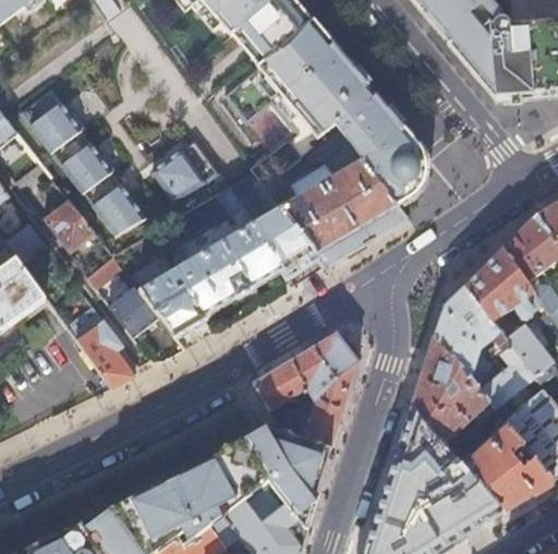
[(335,120),(397,201),(409,194),(417,187),(423,178),(426,159),(422,146),(419,140),(384,100),(344,52),(302,2),(300,0),(0,0),(0,21),(28,0),(95,0),(108,17),(122,7),(118,0),(204,0),(231,32),(233,31),(259,62),(226,91),(247,120),(271,100),(296,130),(252,165),(266,183),(316,144),(311,139),(335,120)]
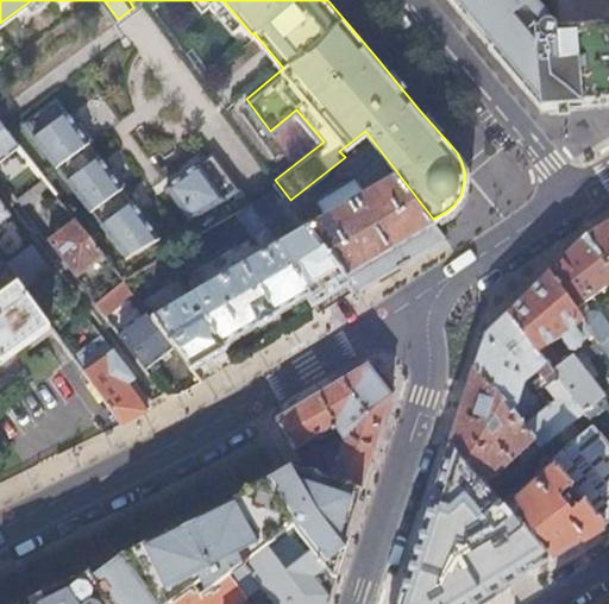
[(608,20),(604,21),(603,16),(557,18),(541,0),(451,0),(457,6),(537,101),(540,106),(562,105),(562,101),(608,99),(608,20)]
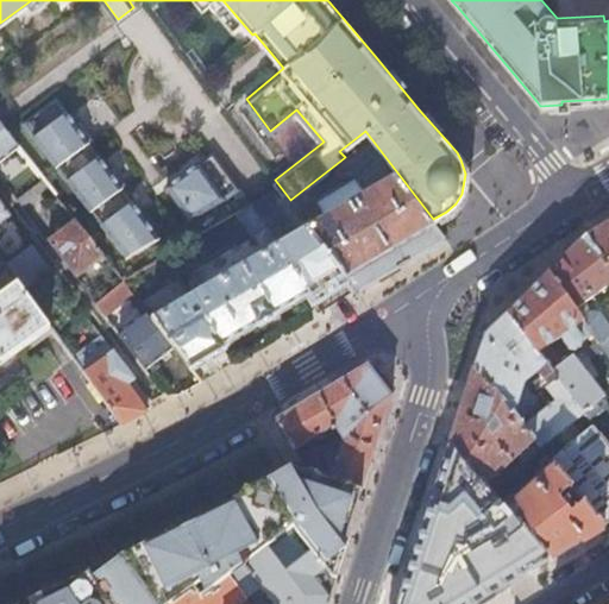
[(75,120),(57,94),(23,119),(126,253),(158,234),(123,184),(126,181),(113,163),(108,165),(89,139),(94,136),(80,117),(75,120)]
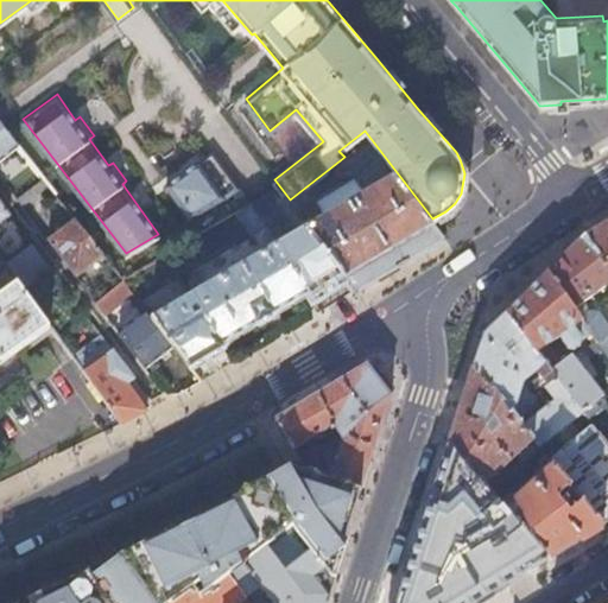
[(0,158),(19,144),(0,120),(0,158)]
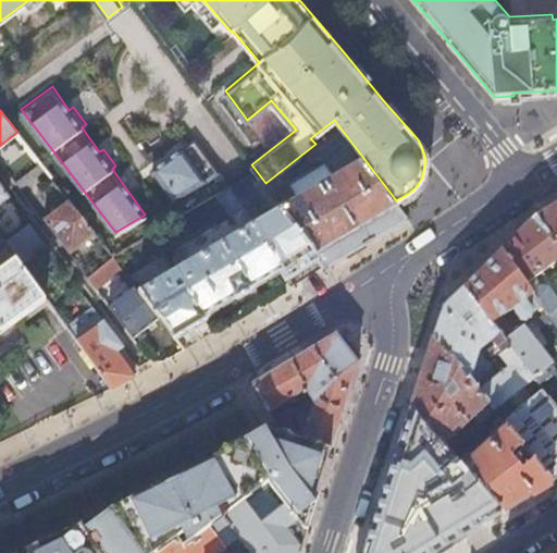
[(335,170),(361,155),(334,120),(310,138),(335,170)]
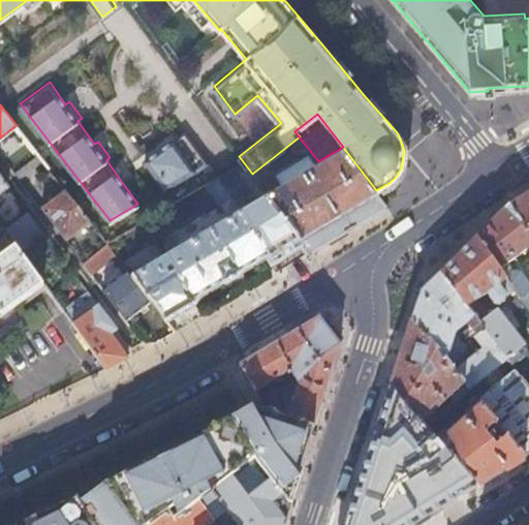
[(185,130),(144,159),(164,187),(194,171),(207,161),(185,130)]
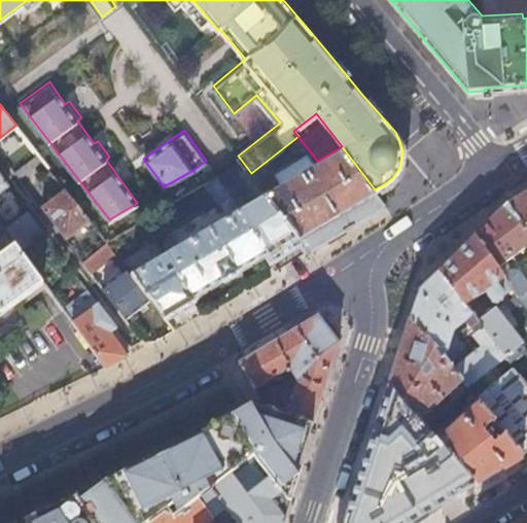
[(297,236),(307,248),(384,202),(375,189),(342,146),(317,161),(266,192),(297,236)]
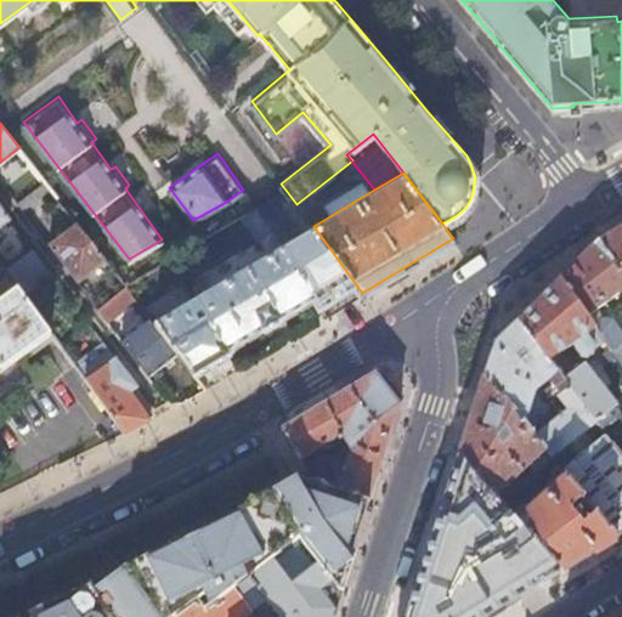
[(44,179),(17,199),(23,207),(49,186),(44,179)]
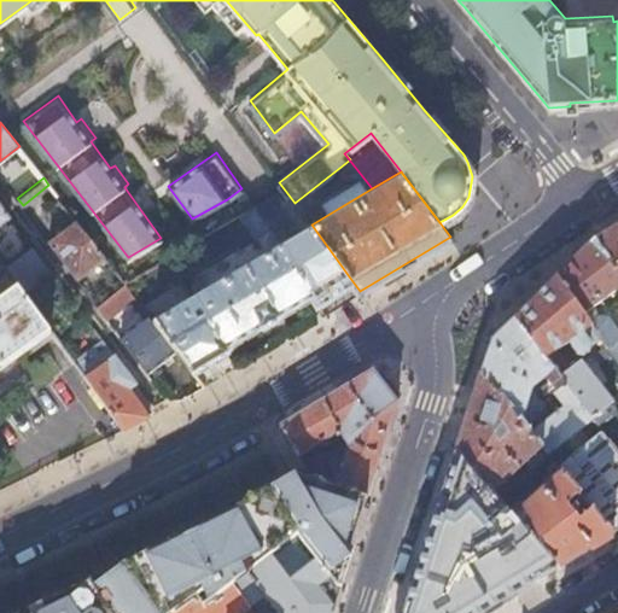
[(0,222),(12,214),(0,197),(0,222)]
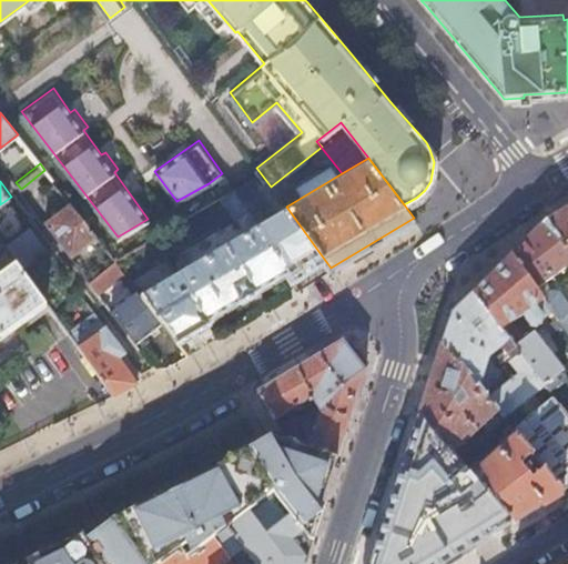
[(142,293),(162,320),(180,341),(211,323),(212,321),(211,318),(287,272),(291,272),(321,254),(286,207),(261,222),(251,209),(250,210),(235,191),(237,189),(235,185),(234,187),(205,203),(219,225),(235,217),(245,232),(142,293)]
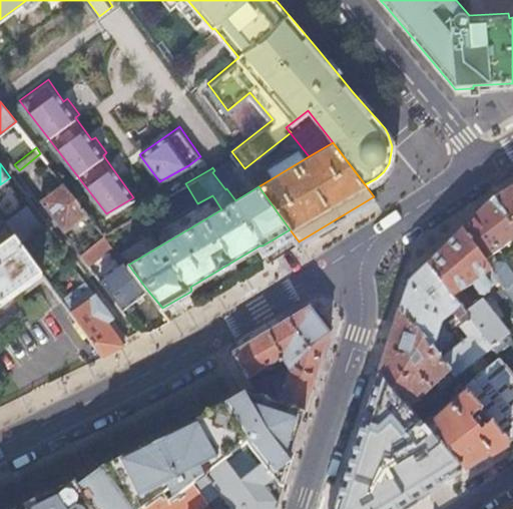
[(64,229),(87,212),(78,200),(63,181),(40,198),(64,229)]
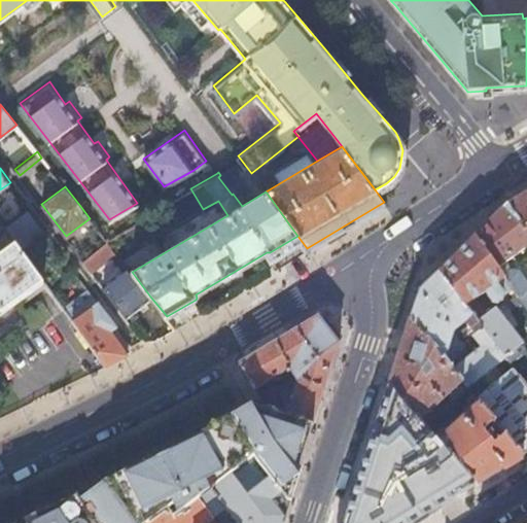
[(526,188),(526,189),(507,201),(506,202),(526,231),(526,188)]
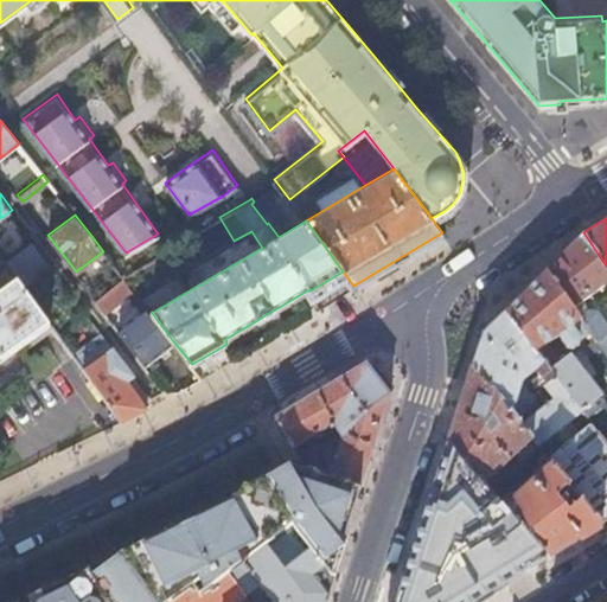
[(606,275),(606,266),(583,232),(564,251),(547,270),(595,337),(596,338),(594,339),(606,357),(606,319),(596,307),(586,308),(580,300),(606,275)]
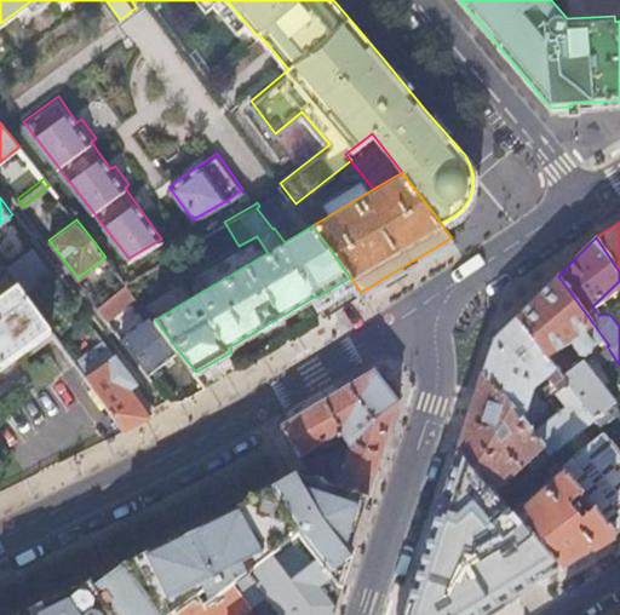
[(53,269),(34,243),(6,265),(24,291),(53,269)]
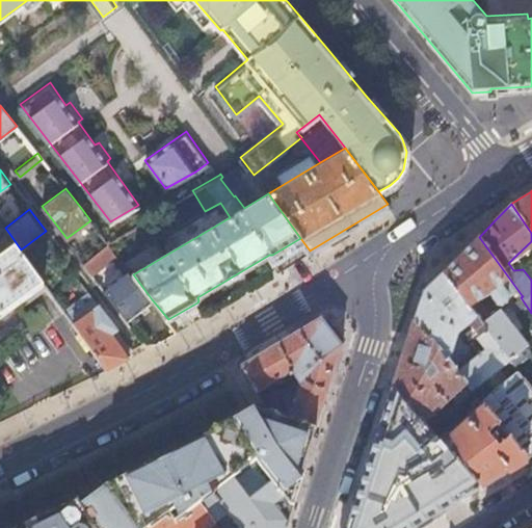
[(21,249),(5,228),(0,219),(0,315),(46,283),(21,249)]
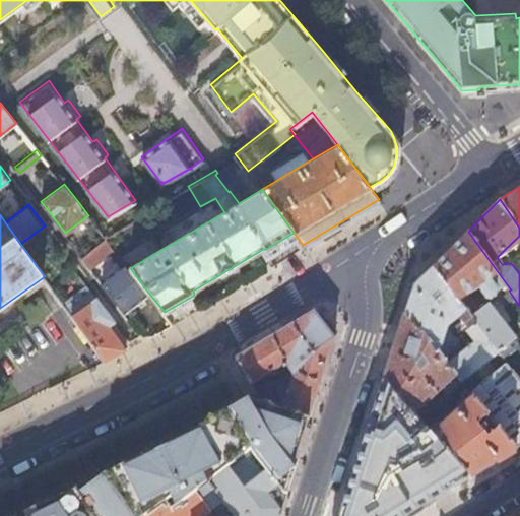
[(510,288),(468,232),(447,253),(434,267),(436,270),(499,351),(503,357),(515,348),(509,340),(514,336),(488,303),(480,308),(469,294),(480,285),(479,287),(484,297),(491,297),(497,294),(497,288),(500,287),(503,293),(510,288)]
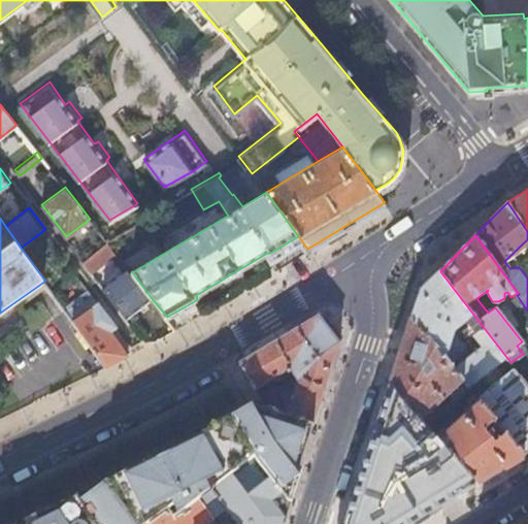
[(106,240),(83,259),(90,268),(113,250),(106,240)]
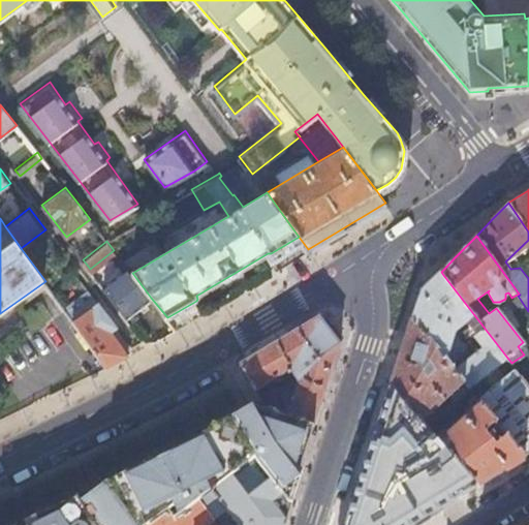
[(132,273),(127,267),(102,285),(126,316),(151,298),(132,273)]
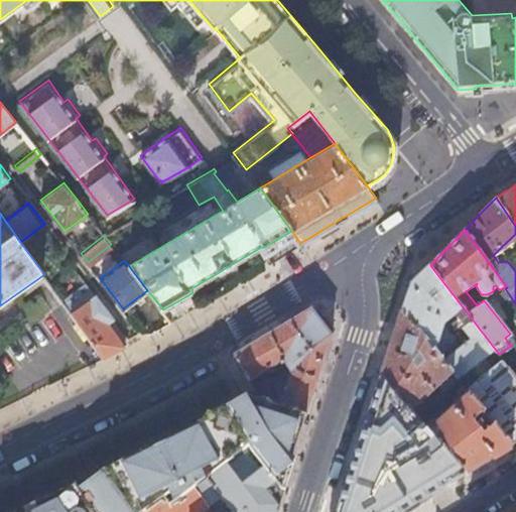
[(415,327),(454,373),(459,379),(495,349),(432,268),(430,265),(417,277),(411,284),(404,304),(402,311),(413,325),(415,327)]
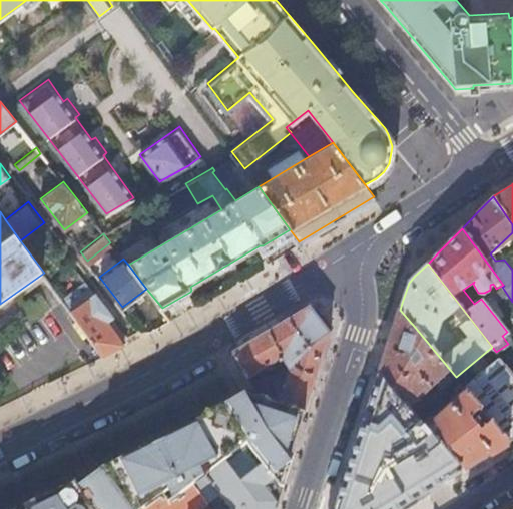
[(115,346),(123,343),(107,319),(113,315),(86,280),(62,298),(102,353),(115,346)]
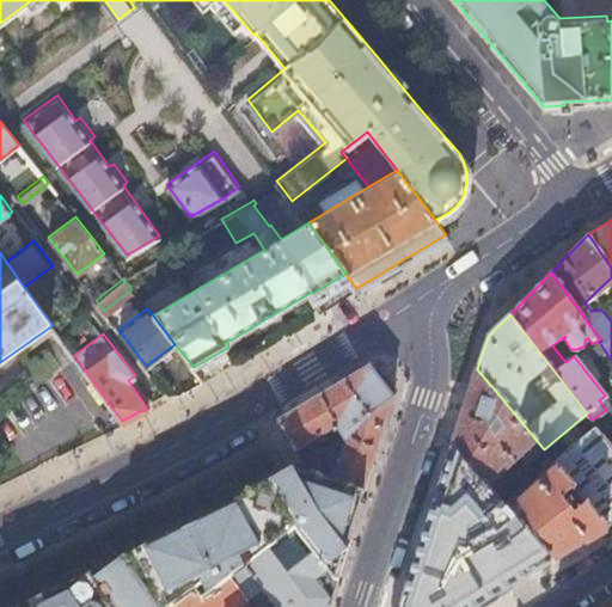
[(316,453),(305,460),(313,472),(365,490),(375,455),(387,420),(395,394),(371,363),(312,398),(279,418),(303,454),(320,442),(317,436),(337,422),(342,430),(336,437),(330,458),(316,453)]
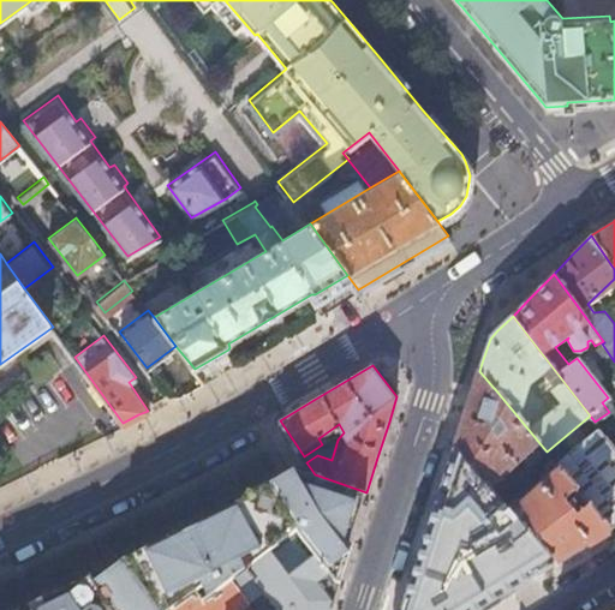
[(493,387),(479,371),(467,408),(454,446),(493,489),(524,460),(530,467),(542,458),(536,449),(541,444),(495,389),(493,387)]
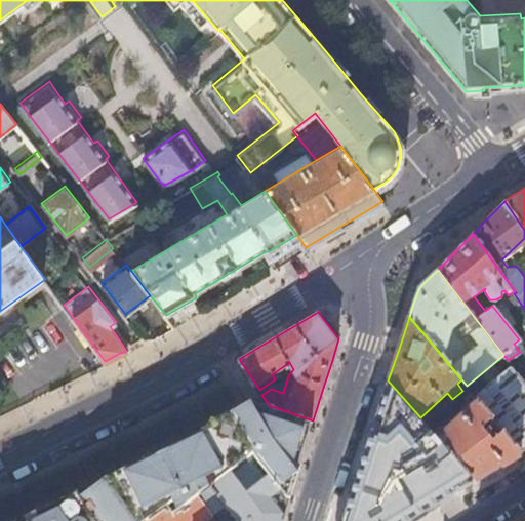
[(508,360),(503,355),(467,386),(477,398),(511,364),(508,360)]
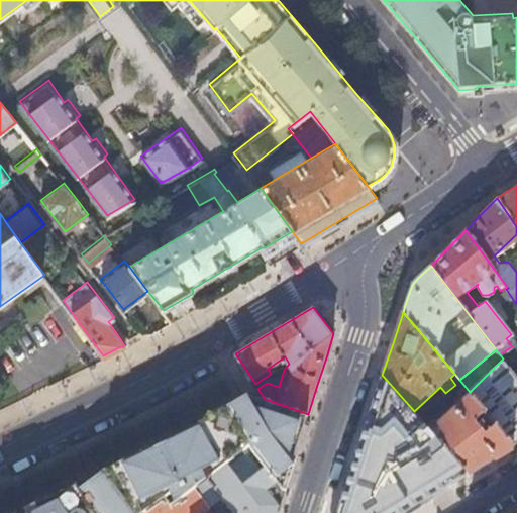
[(516,439),(516,377),(503,358),(470,392),(512,443),(516,439)]
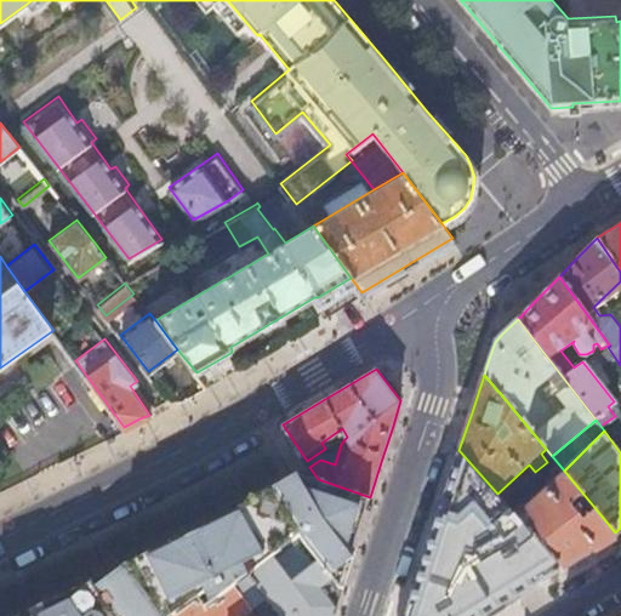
[(477,615),(560,566),(514,513),(497,494),(459,450),(408,609),(405,615),(477,615)]
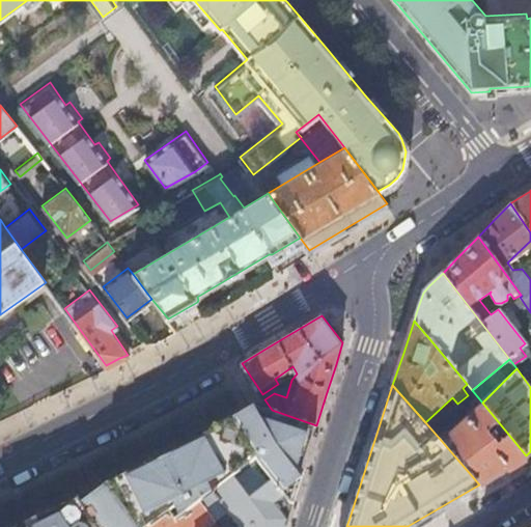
[(22,525),(17,526),(147,526),(169,510),(175,519),(200,500),(212,492),(234,474),(256,458),(271,476),(290,502),(303,464),(316,425),(272,410),(264,399),(264,398),(229,420),(208,432),(178,447),(108,482),(22,525)]
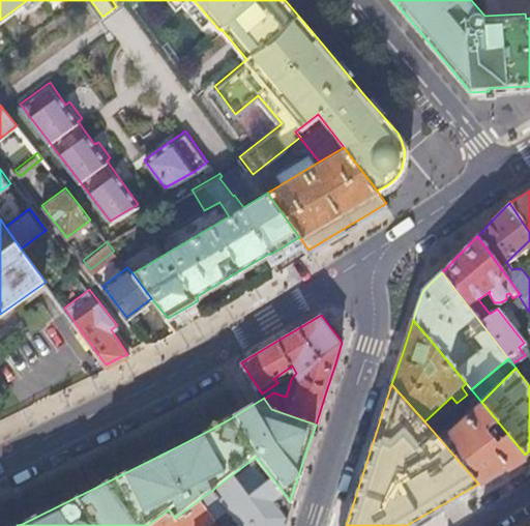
[(501,469),(525,455),(481,402),(439,438),(478,484),(501,469)]
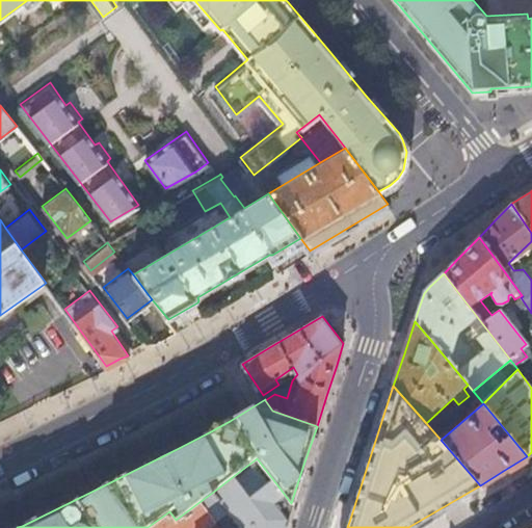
[(249,494),(271,477),(257,458),(235,475),(249,494)]
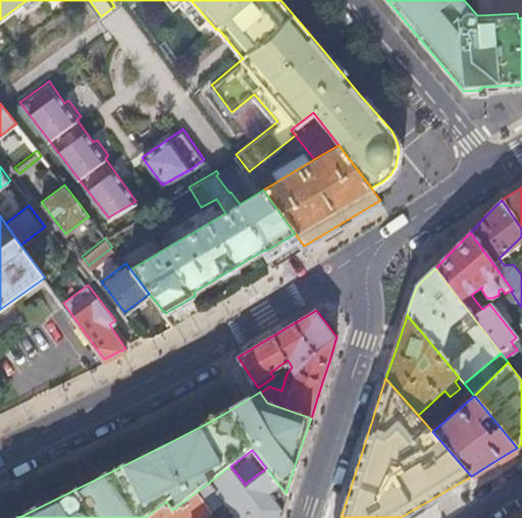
[(208,483),(197,491),(210,509),(225,499),(240,517),(277,517),(285,494),(266,468),(245,484),(230,466),(208,483)]
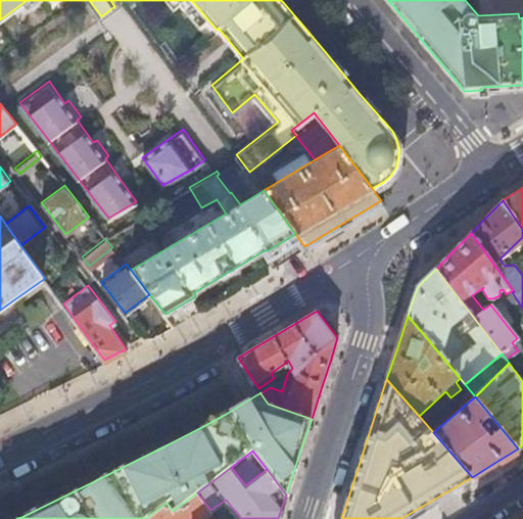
[(145,518),(219,518),(218,518),(201,518),(205,516),(211,511),(210,510),(197,492),(173,511),(167,503),(145,518)]
